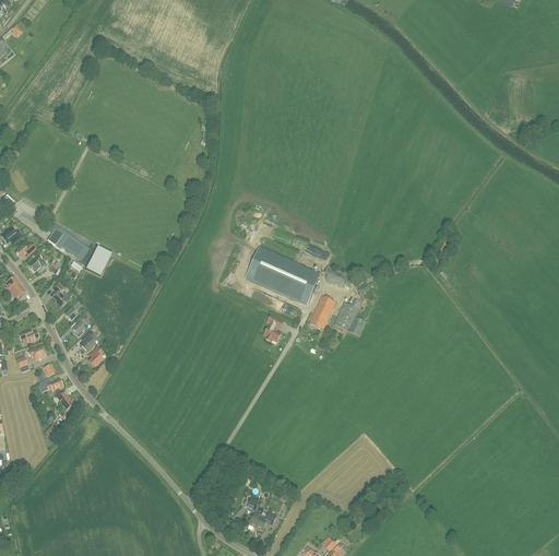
[(18,35),(23,31),(16,23),(11,27),(18,35)]
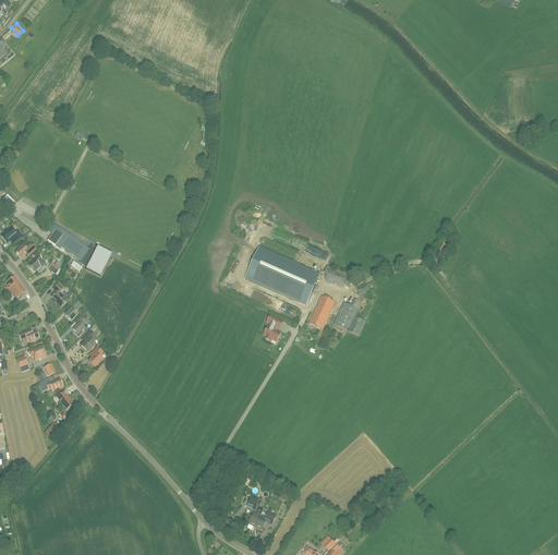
[(0,60),(1,62),(7,58),(4,57),(8,55),(7,53),(11,50),(5,45),(4,45),(4,41),(3,39),(0,38),(0,60)]
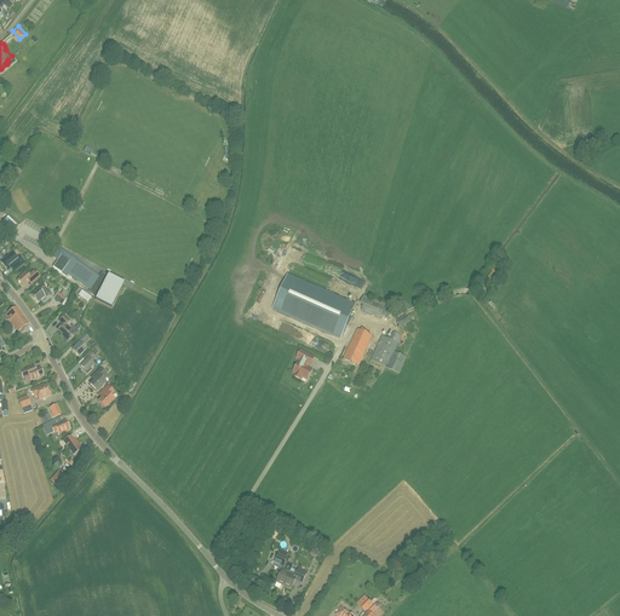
[(0,161),(0,172),(1,174),(10,166),(6,162),(3,165),(0,161)]
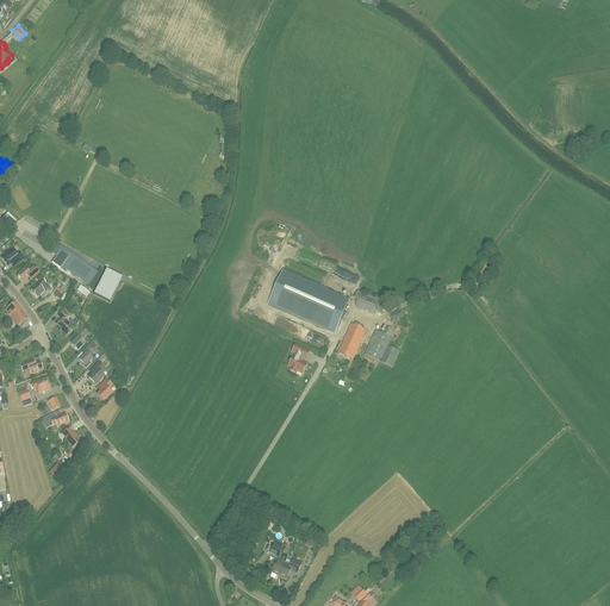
[(16,218),(11,212),(6,216),(8,218),(6,220),(8,224),(16,218)]
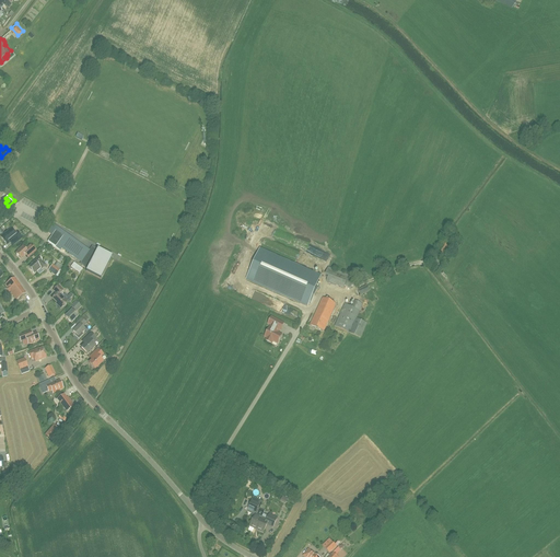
[(48,229),(53,232),(48,239),(55,244),(60,247),(62,244),(88,264),(85,268),(101,276),(112,253),(97,245),(97,246),(92,243),(88,251),(67,235),(68,235),(63,232),(63,233),(59,230),(60,229),(53,223),(48,229)]
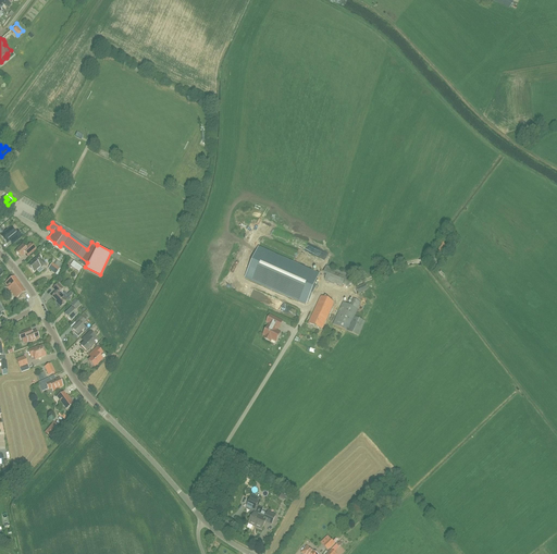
[(11,224),(0,232),(7,239),(9,237),(12,241),(22,233),(16,226),(14,229),(11,224)]
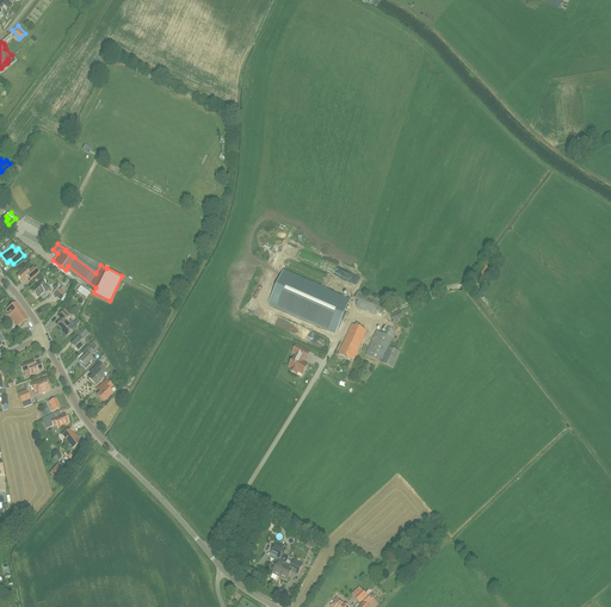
[(22,278),(26,274),(30,278),(39,271),(34,264),(28,268),(25,265),(19,270),(20,270),(17,272),(22,278)]
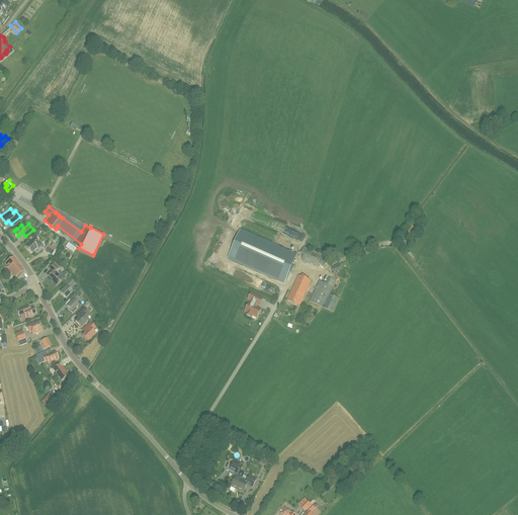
[(241,228),(229,255),(284,280),(285,278),(287,278),(294,264),(292,263),(297,253),(241,228)]
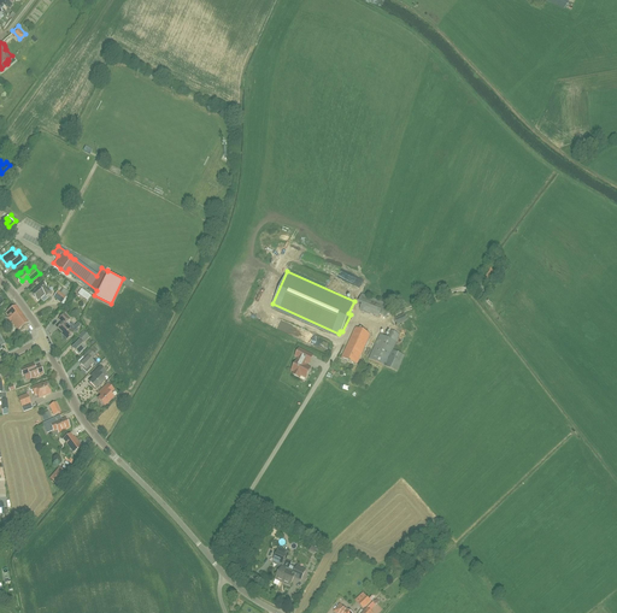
[(37,299),(45,292),(46,293),(51,288),(46,283),(46,284),(42,280),(34,287),(35,287),(31,290),(36,296),(37,299)]
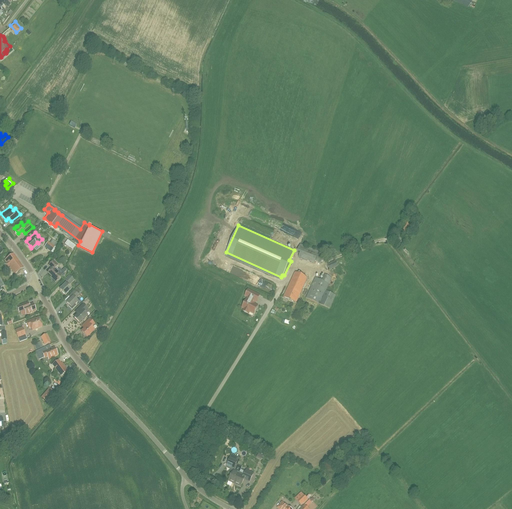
[(48,239),(45,242),(44,244),(51,249),(53,250),(56,245),(54,244),(57,240),(52,237),(49,241),(48,239)]
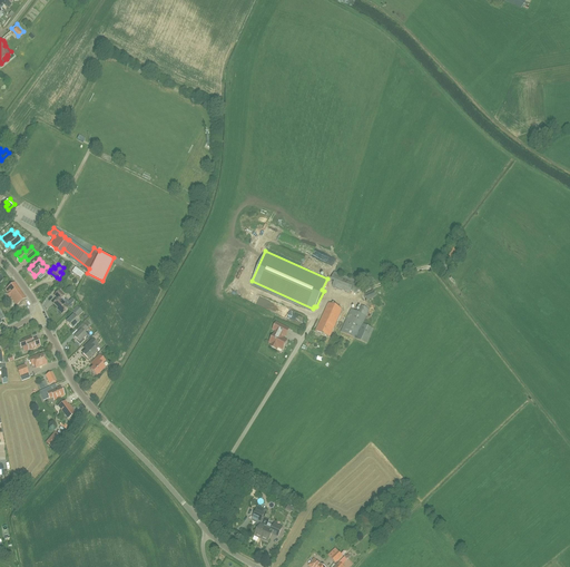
[(74,264),(70,269),(80,275),(84,270),(74,264)]
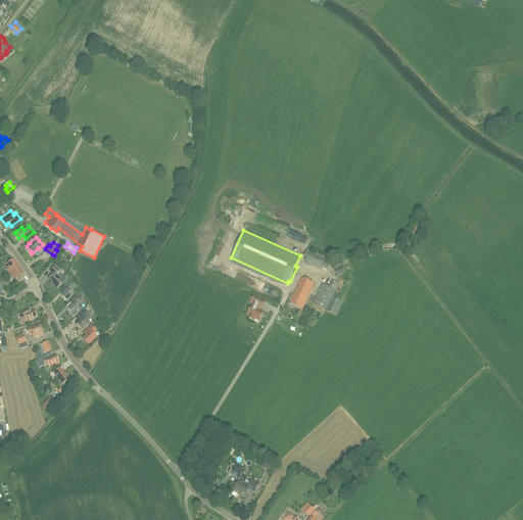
[(303,254),(305,255),(304,260),(321,267),(325,254),(306,247),(303,254)]
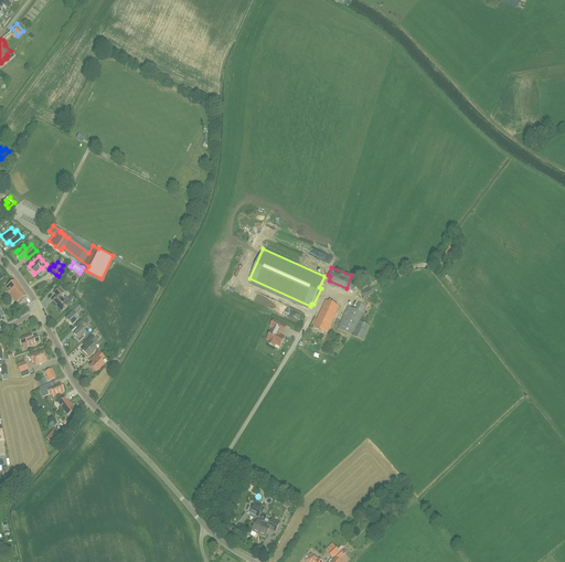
[(17,299),(25,293),(14,277),(4,285),(7,287),(6,288),(9,292),(10,292),(17,299)]
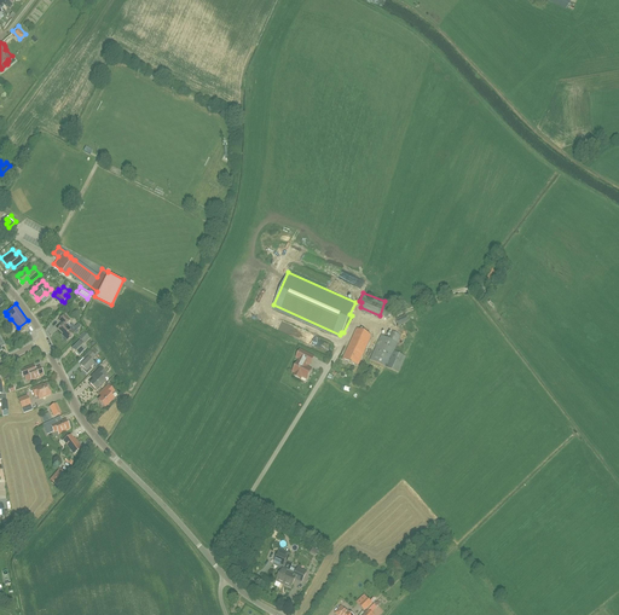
[(71,320),(68,324),(65,321),(69,318),(64,312),(59,318),(63,321),(58,326),(64,332),(63,334),(68,337),(74,330),(77,326),(71,320)]
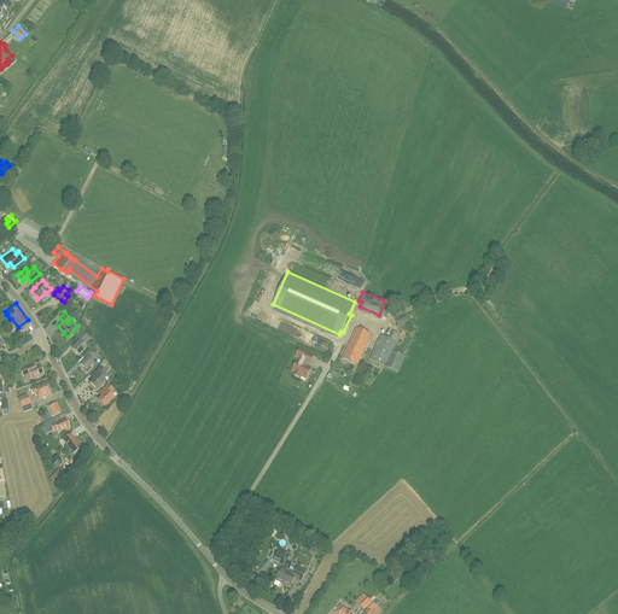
[(397,322),(408,317),(406,311),(396,316),(397,322)]
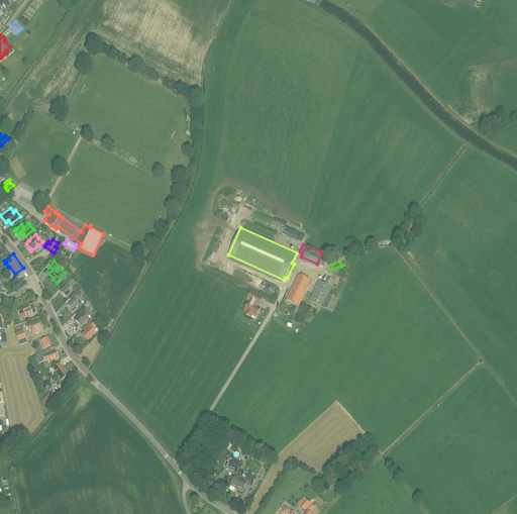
[(298,273),(287,297),(299,303),(310,278),(298,273)]
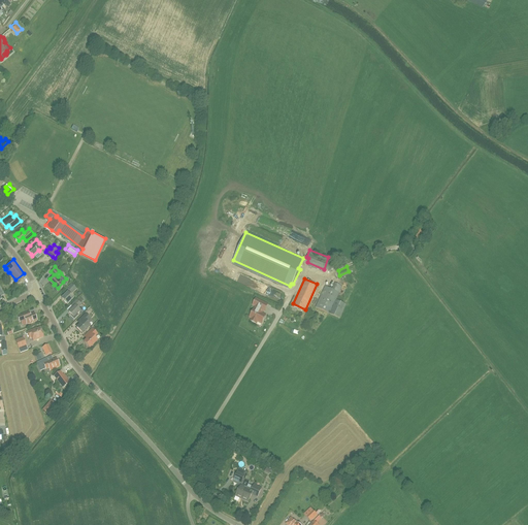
[(338,315),(344,301),(335,297),(341,284),(335,281),(332,287),(325,284),(316,304),(338,315)]
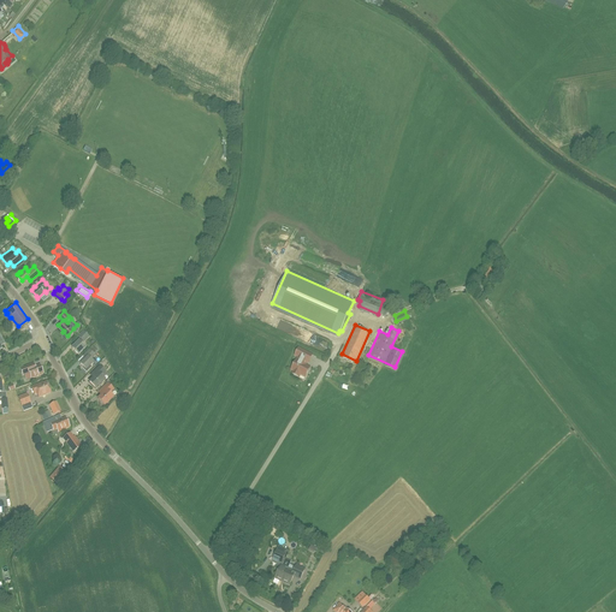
[(89,333),(83,328),(78,333),(81,336),(80,338),(78,338),(72,345),(78,351),(86,344),(82,340),(83,338),(83,339),(89,333)]
